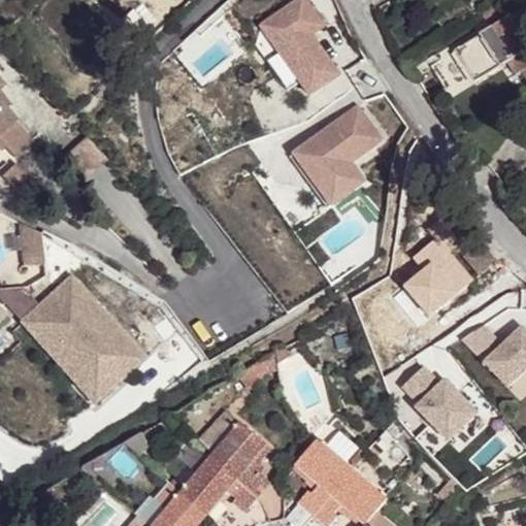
[(322,27),(302,0),(296,0),(259,27),(254,46),(264,61),(276,52),(298,83),(308,97),(337,75),(309,36),(322,27)]
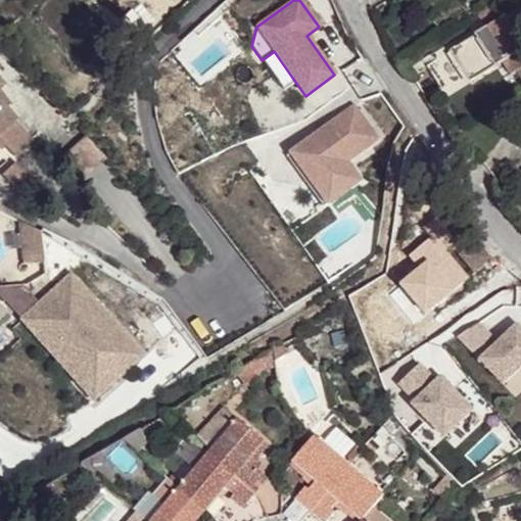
[(485,26),(450,49),(469,80),(502,59),(510,73),(515,69),(520,78),(520,42),(504,16),(503,14),(502,14),(491,0),(475,11),(485,26)]
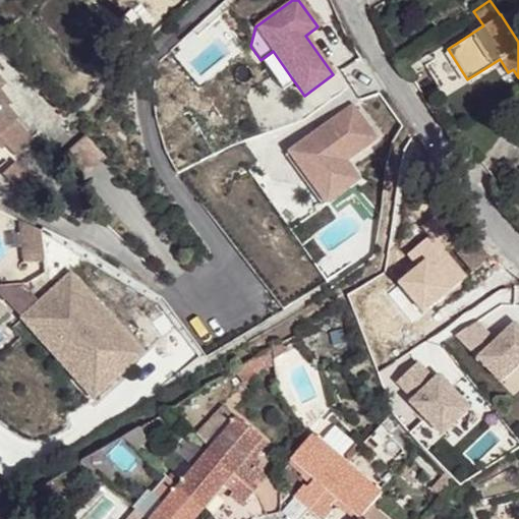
[(518,4),(502,16),(518,42),(518,4)]
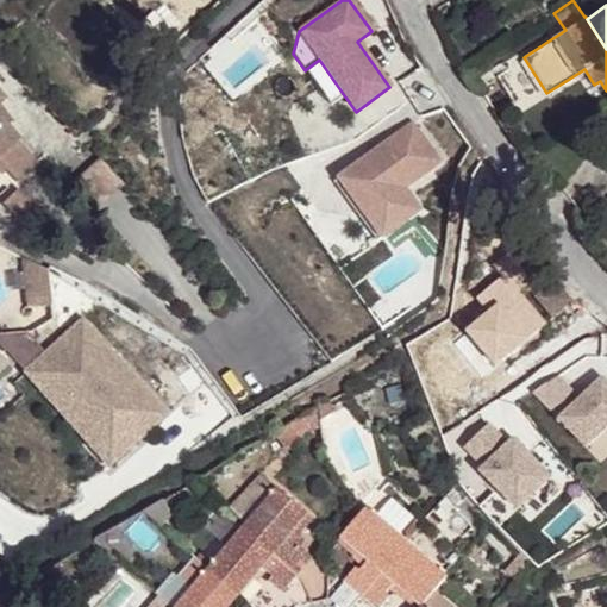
[(319,60),(305,70),(330,106),(344,95),(319,60)]
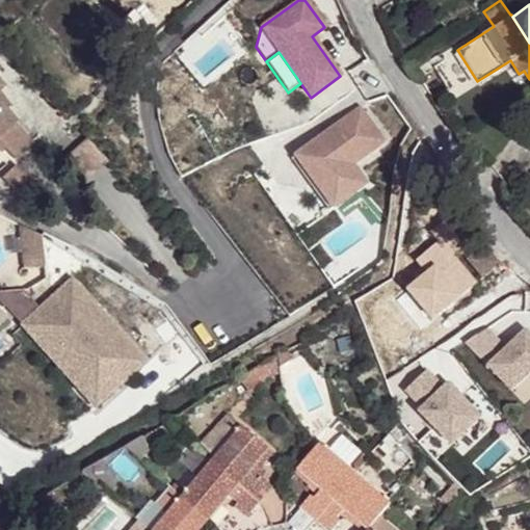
[(0,143),(2,144),(11,156),(12,155),(14,156),(31,139),(14,121),(15,118),(5,107),(8,104),(0,94),(0,143)]
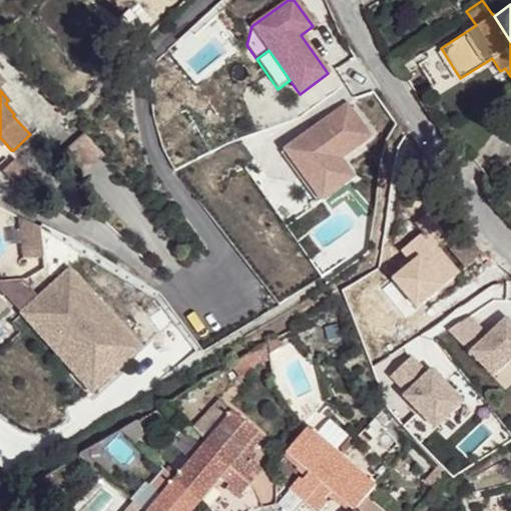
[(345,105),(282,150),(300,176),(328,156),(333,164),(338,160),(368,139),(345,105)]
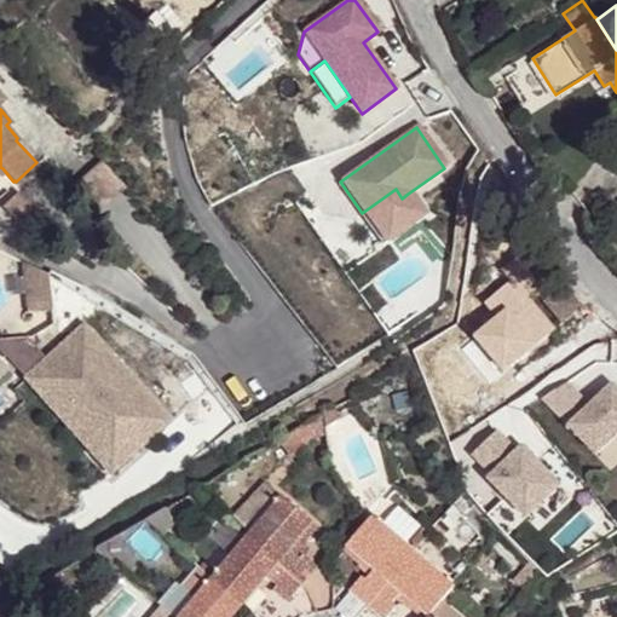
[(362,213),(340,182),(335,185),(379,248),(424,215),(408,194),(402,199),(396,189),(362,213)]
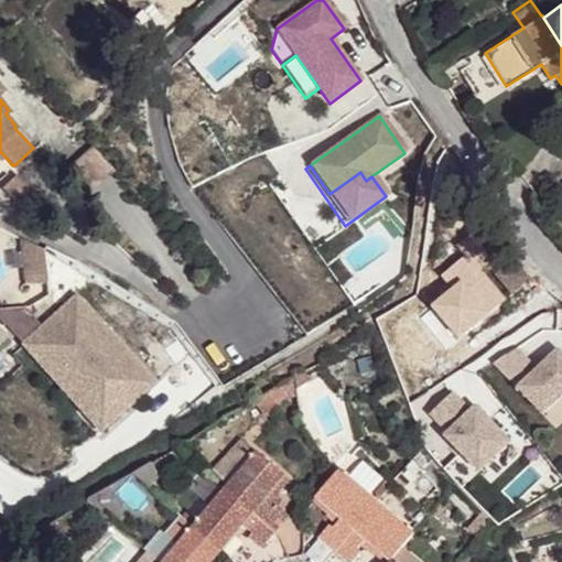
[(14,173),(1,185),(34,216),(46,202),(14,173)]
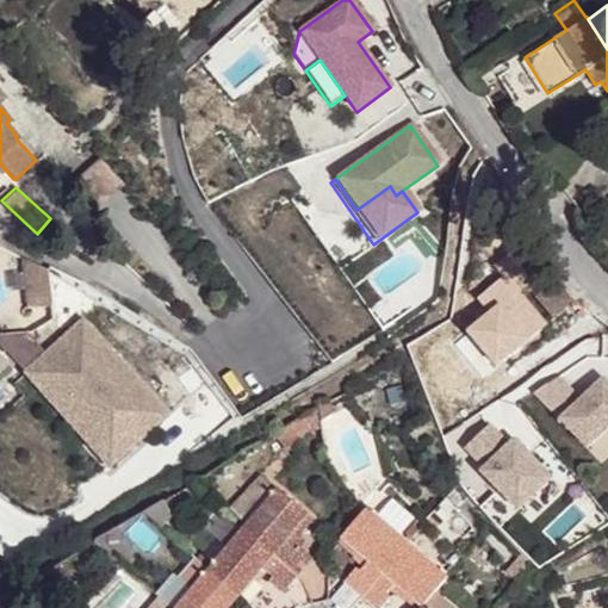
[(25,306),(49,304),(45,268),(20,255),(25,306)]
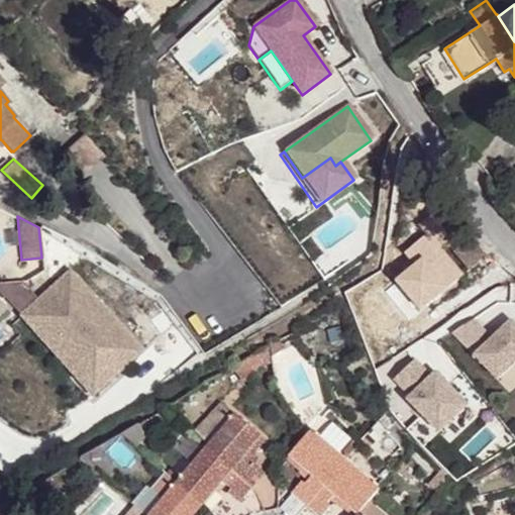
[(470,237),(452,251),(467,268),(483,253),(470,237)]
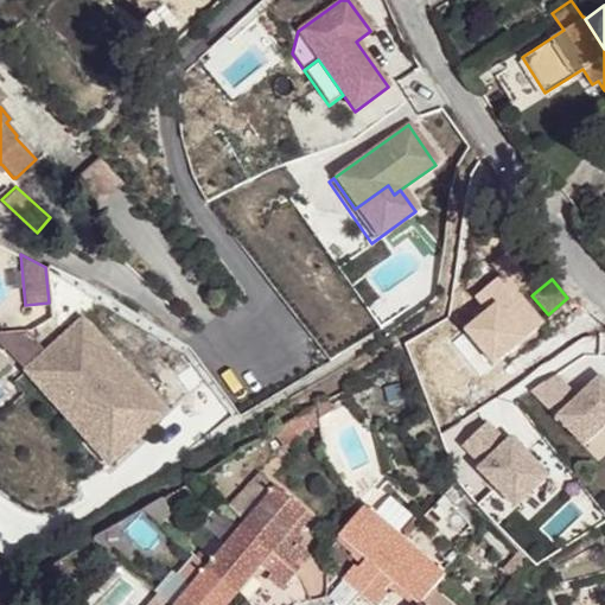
[(165,407),(80,316),(44,350),(32,361),(62,393),(69,387),(101,421),(87,435),(108,460),(139,432),(131,422),(139,415),(147,424),(165,407)]
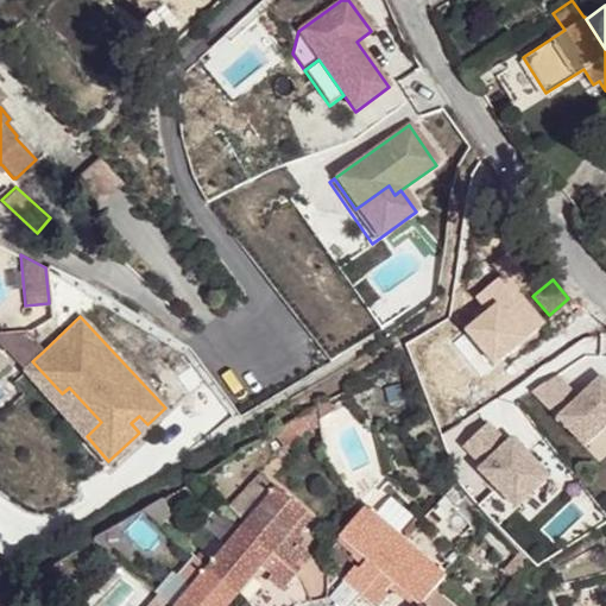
[(25,329),(0,332),(0,343),(5,348),(25,329)]
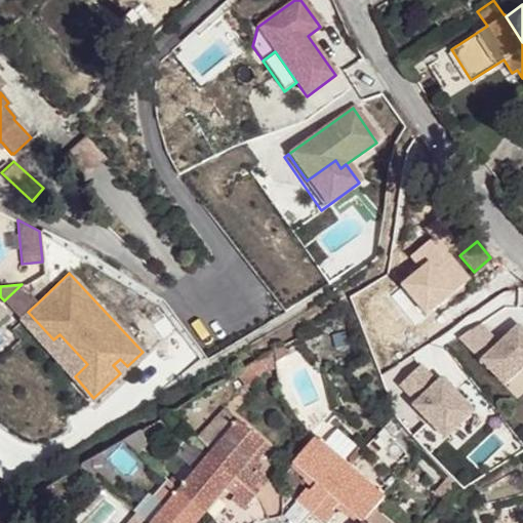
[(4,300),(75,376),(87,364),(59,334),(53,339),(28,312),(38,303),(22,284),(4,300)]
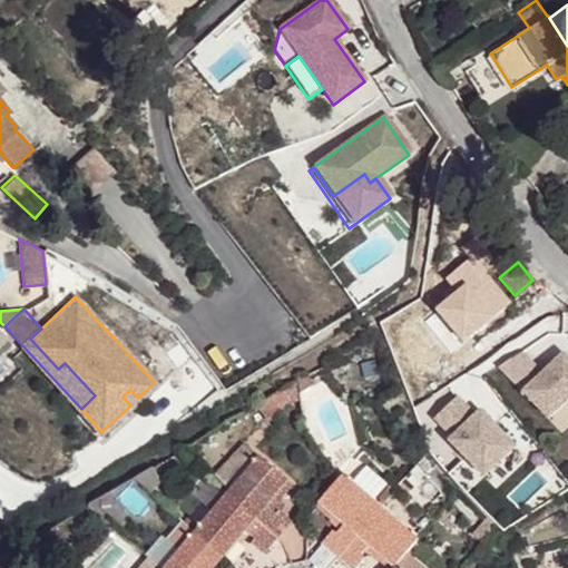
[(542,372),(521,350),(498,365),(547,417),(567,397),(567,358),(562,352),(548,365),(550,369),(546,373),(542,371),(542,372)]
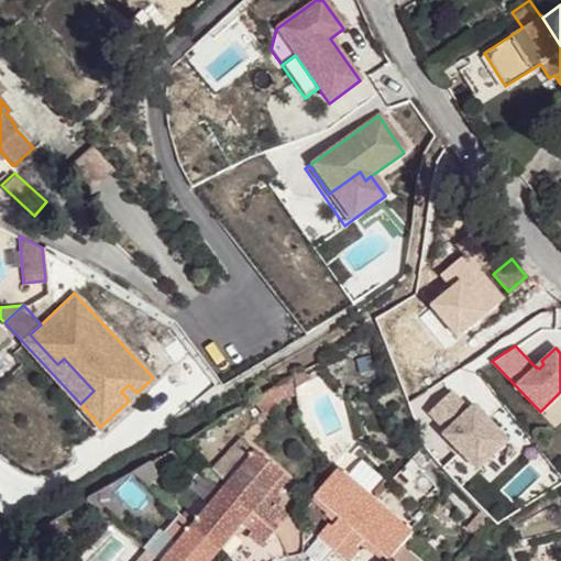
[(303,367),(293,372),(295,385),(306,380),(303,367)]
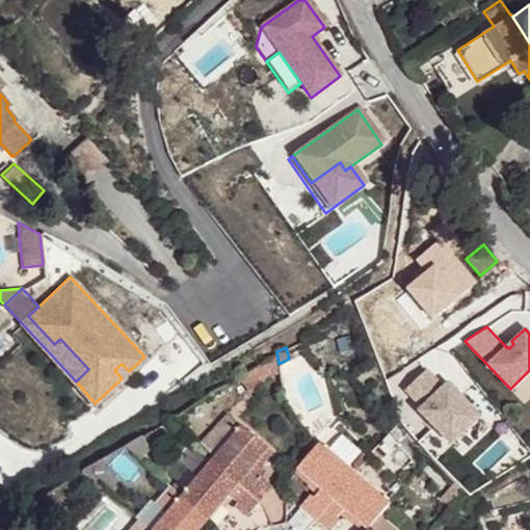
[(275,352),(240,375),(247,388),(279,368),(275,352)]
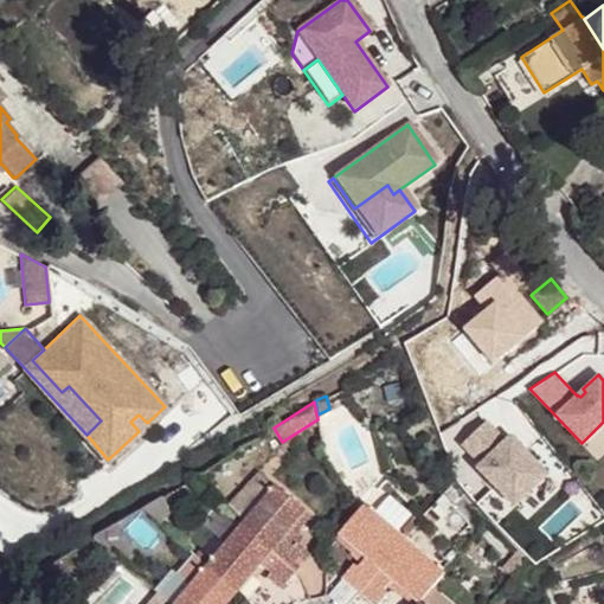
[(147,423),(139,415),(130,422),(139,431),(147,423)]
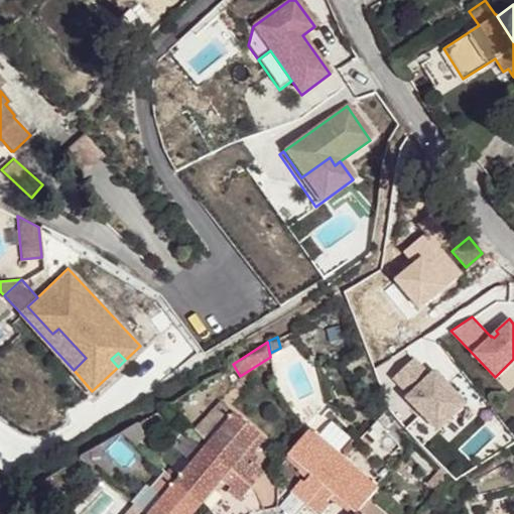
[(428,373),(412,356),(392,376),(408,393),(405,396),(435,428),(465,401),(433,369),(428,373)]
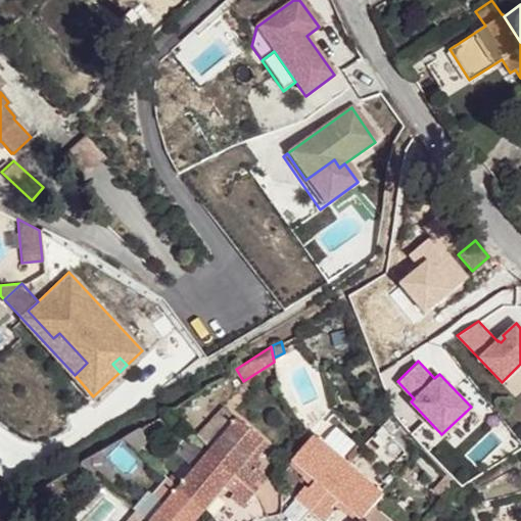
[(198,438),(209,450),(237,418),(225,408),(198,438)]
